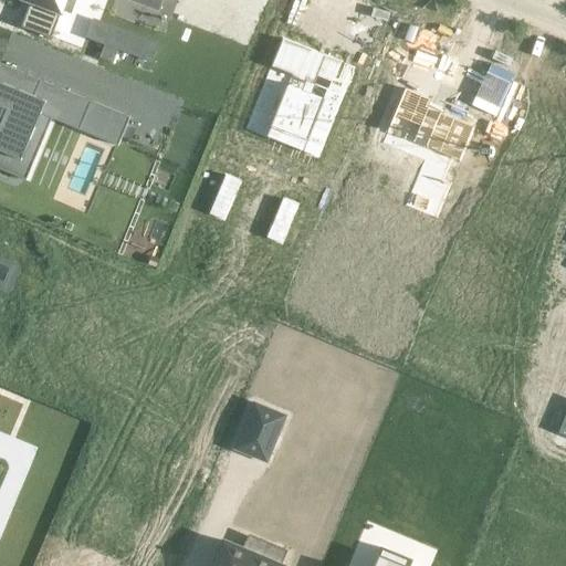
[(24,0),(31,2),(21,28),(51,39),(62,10),(71,13),(74,0),(24,0)]
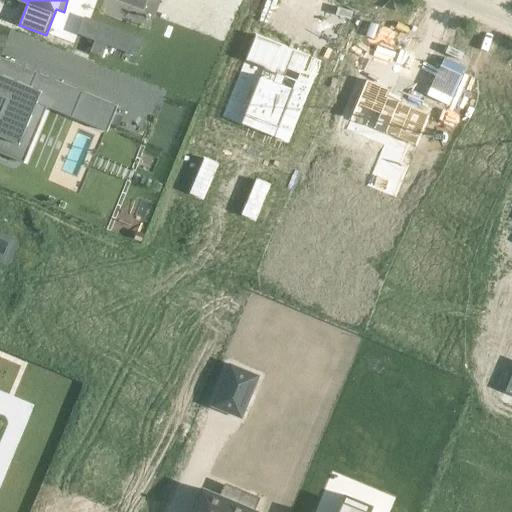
[(309,56),(256,34),(245,61),(264,68),(261,76),(260,76),(250,100),(292,118),(288,126),(293,129),(315,77),(310,75),(308,78),(302,75),(309,56)]
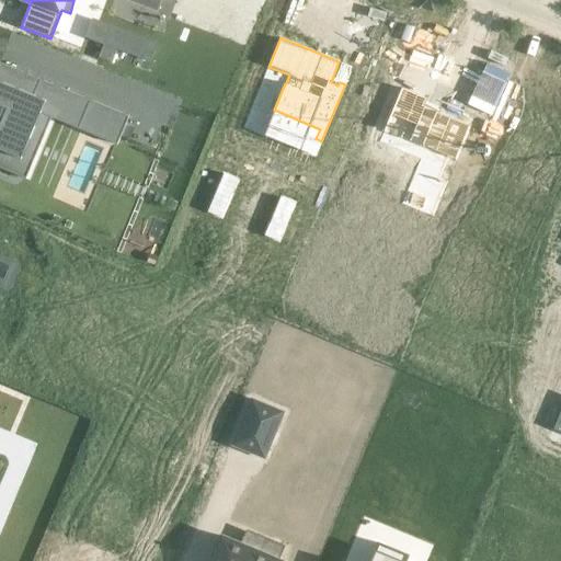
[(138,38),(132,56),(149,63),(156,45),(138,38)]
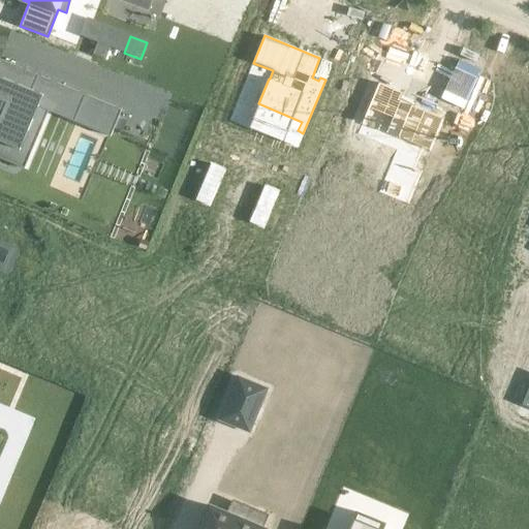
[(97,42),(93,55),(105,60),(111,48),(97,42)]
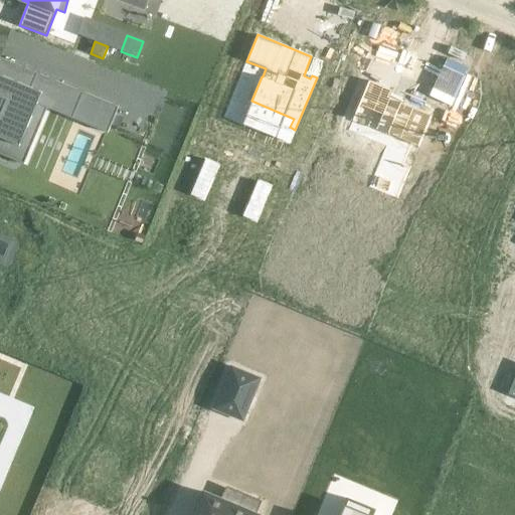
[(0,138),(22,147),(39,105),(76,121),(87,94),(0,57),(0,138)]
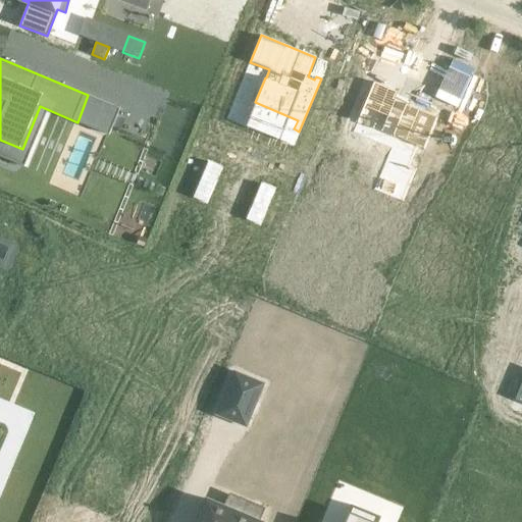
[(397,91),(373,82),(354,127),(397,145),(384,176),(408,187),(415,169),(414,169),(413,169),(407,167),(416,146),(422,149),(423,150),(437,116),(394,98),(397,91)]
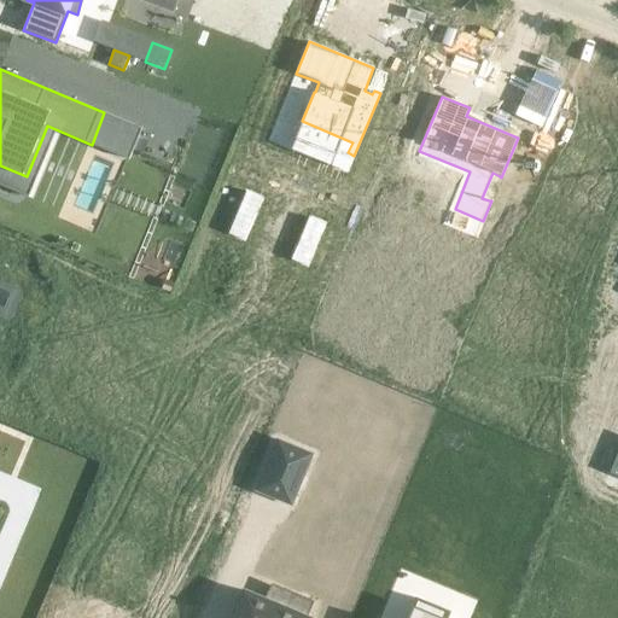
[(138,138),(133,150),(143,153),(147,141),(138,138)]
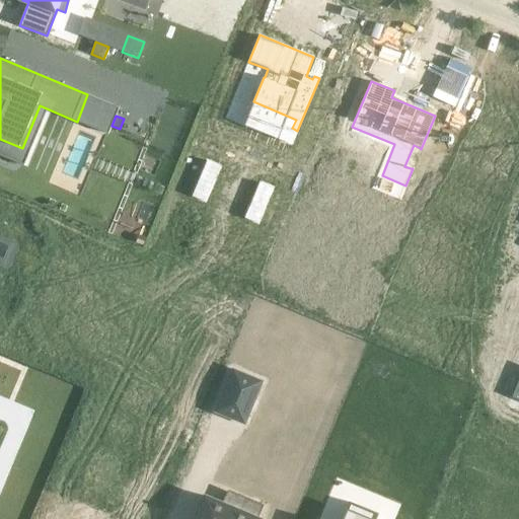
[(261,166),(252,186),(272,194),(279,174),(261,166)]
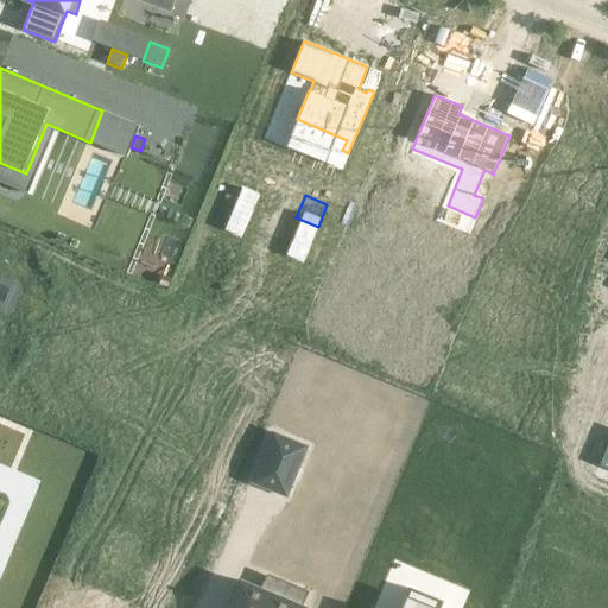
[(0,309),(6,312),(17,285),(0,278),(0,309)]
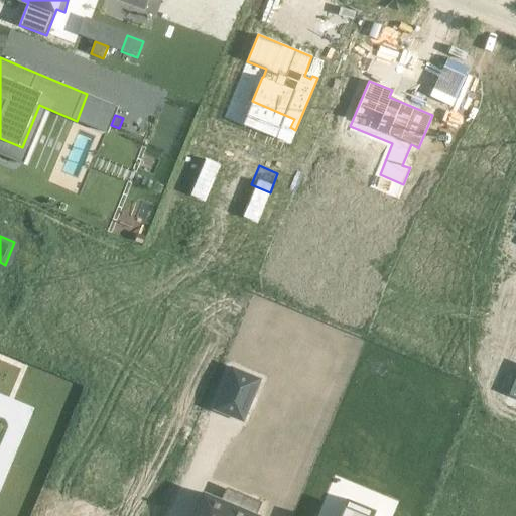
[(232,368),(214,410),(243,422),(260,380),(232,368)]
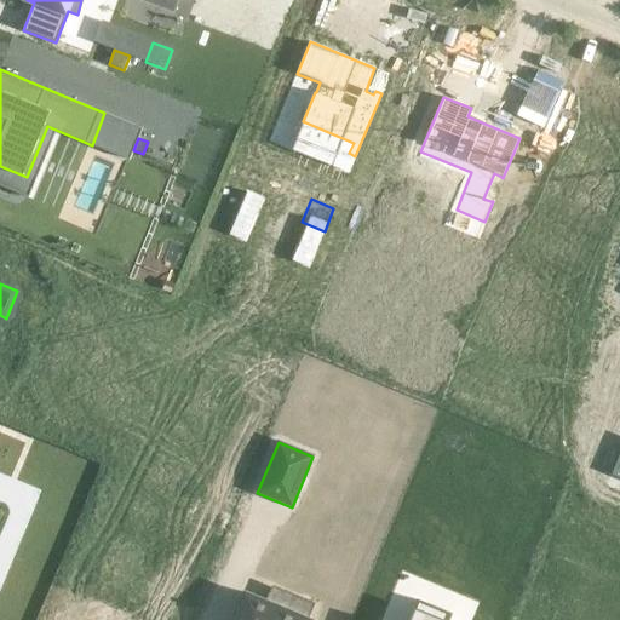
[(116,503),(85,578),(118,591),(122,580),(138,587),(133,598),(166,612),(216,492),(179,477),(172,495),(181,499),(160,550),(133,539),(144,514),(116,503)]
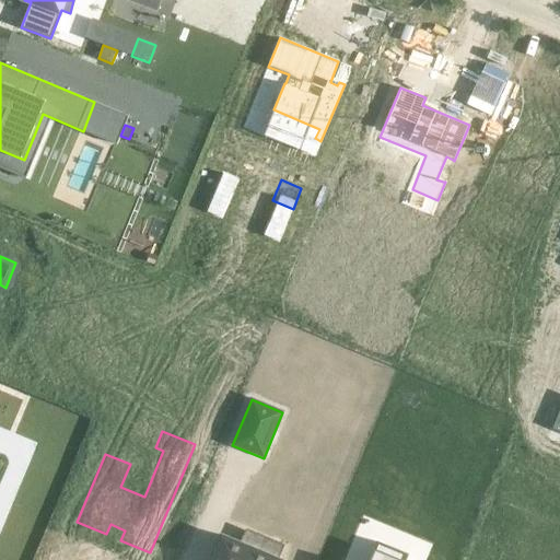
[(279,559),(260,552),(266,539),(247,532),(242,545),(221,536),(210,559),(279,559)]
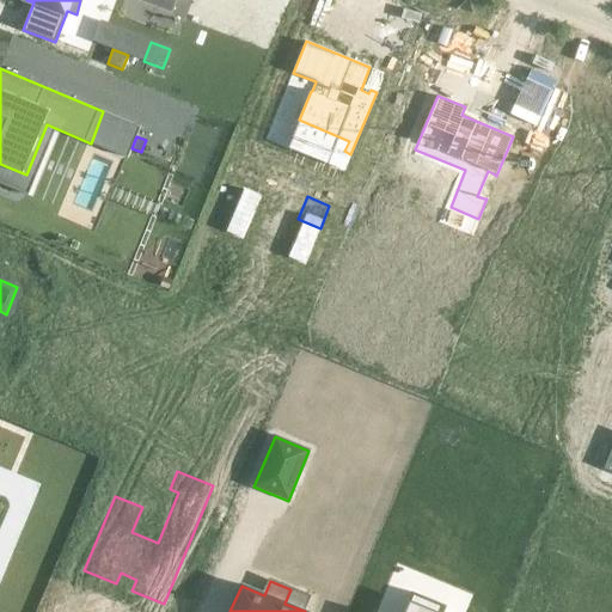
[(442,611),(445,606),(412,593),(403,611),(442,611)]
